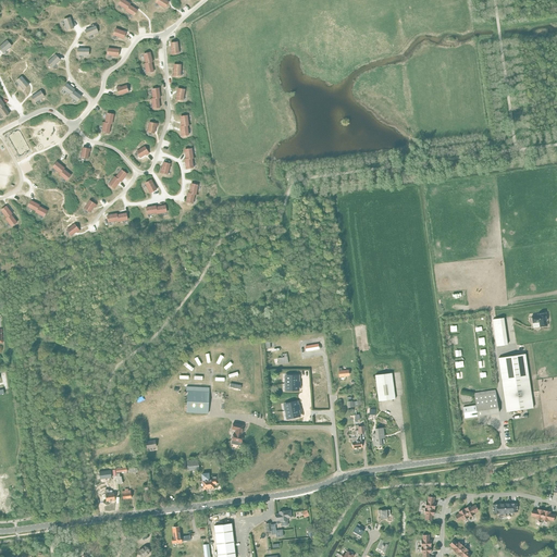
[(126,10),(130,4),(131,3),(124,0),(121,0),(119,4),(126,10)]
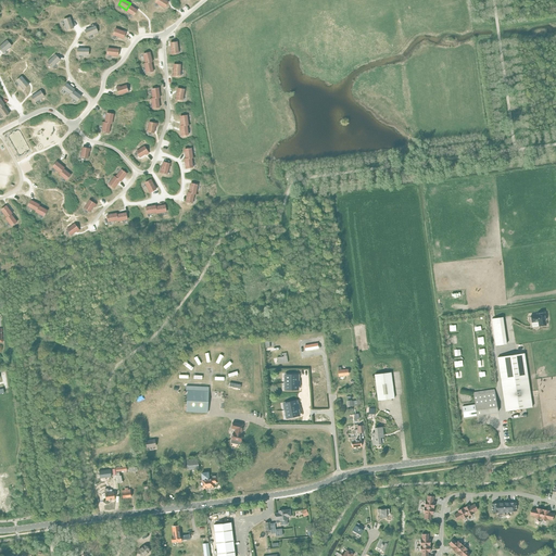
[(137,10),(129,4),(126,10),(125,11),(134,16),(137,10)]
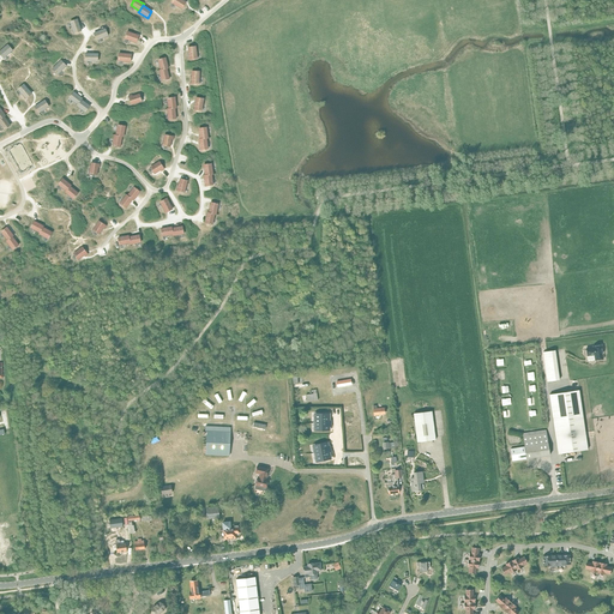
[(77,19),(70,22),(73,34),(82,31),(77,19)]
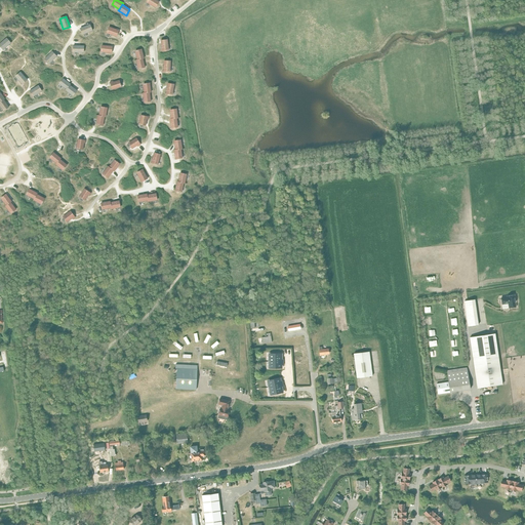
[(90,25),(80,29),(83,35),(92,31),(90,25)]
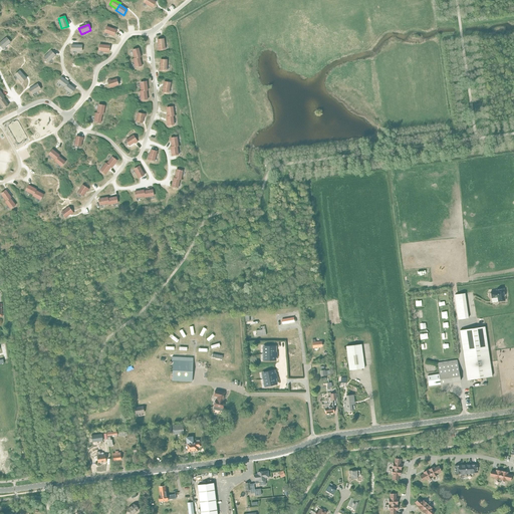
[(106,26),(104,32),(113,36),(116,30),(106,26)]
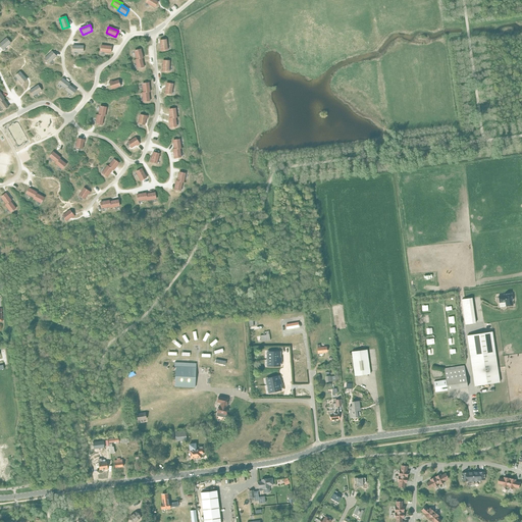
[(6,38),(0,43),(0,46),(3,50),(10,43),(6,38)]
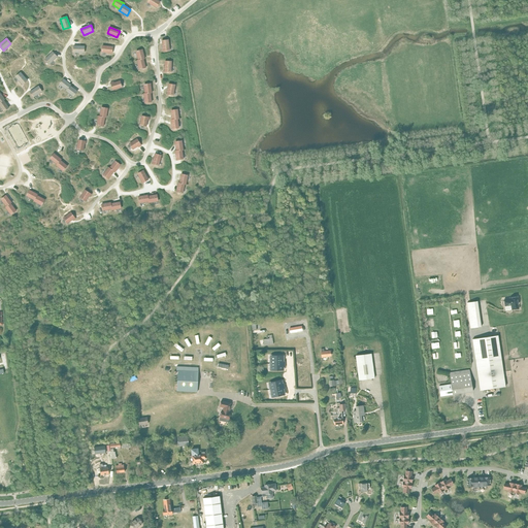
[(142,50),(136,52),(138,60),(143,59),(144,59),(142,50)]
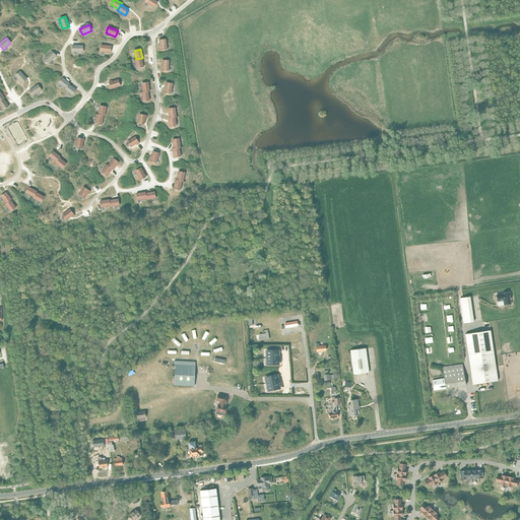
[(52,52),(44,59),(49,63),(56,56),(52,52)]
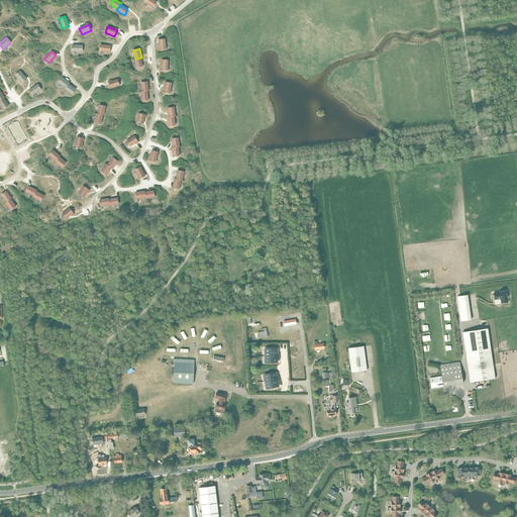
[(135,59),(134,60),(136,68),(142,67),(140,58),(135,59)]
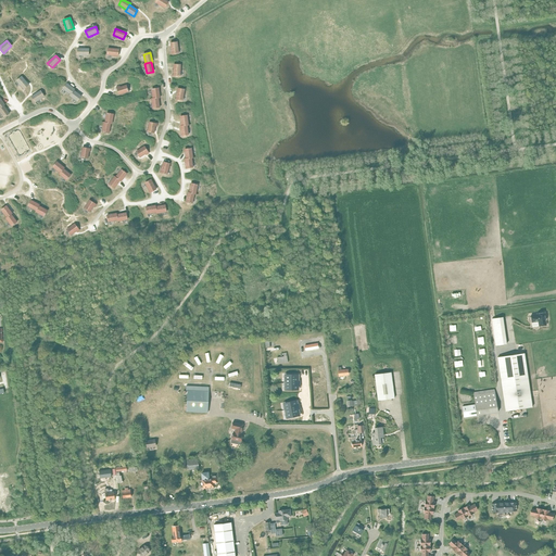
[(22,76),(16,81),(23,89),(28,85),(22,76)]
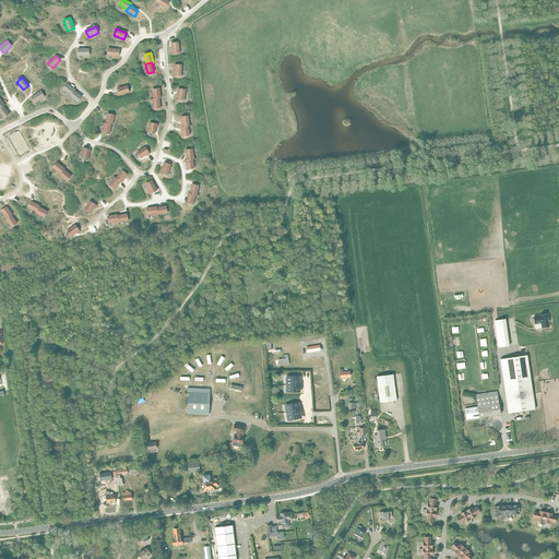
[(71,95),(74,91),(75,90),(70,86),(68,84),(63,90),(71,95)]
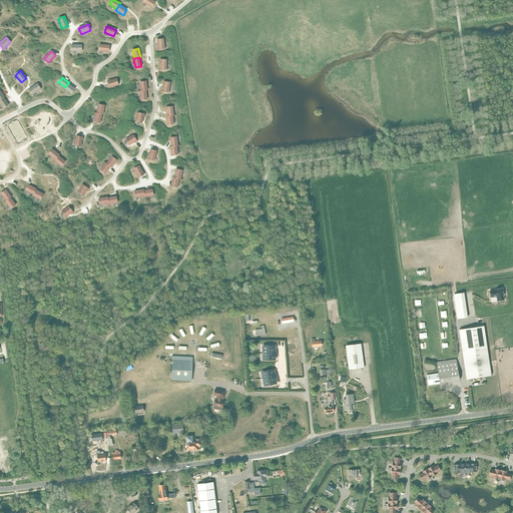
[(110,80),(107,80),(110,88),(118,85),(116,79),(110,81),(110,80)]
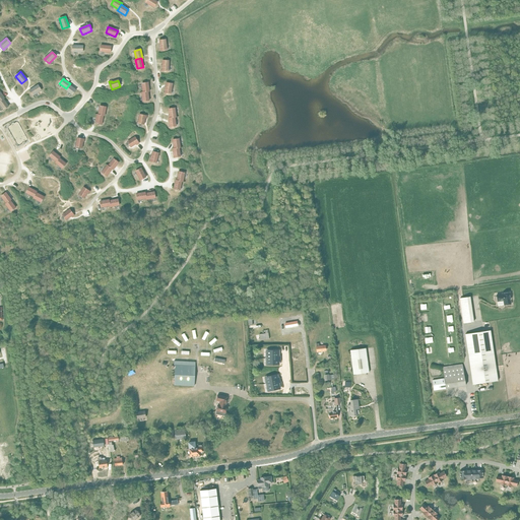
[(76,89),(69,84),(66,88),(65,89),(72,95),(76,89)]
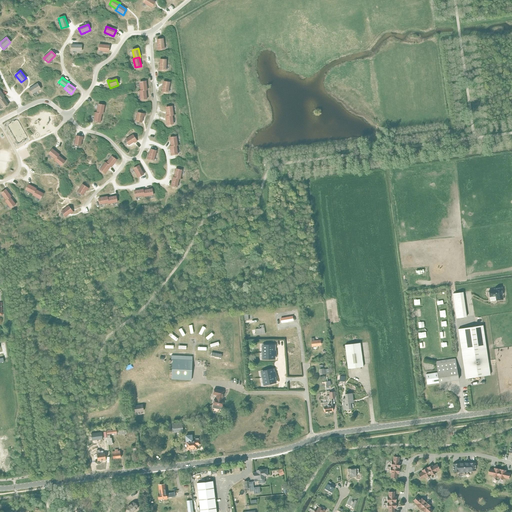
[(34,85),(29,89),(32,94),(41,89),(37,84),(34,85)]
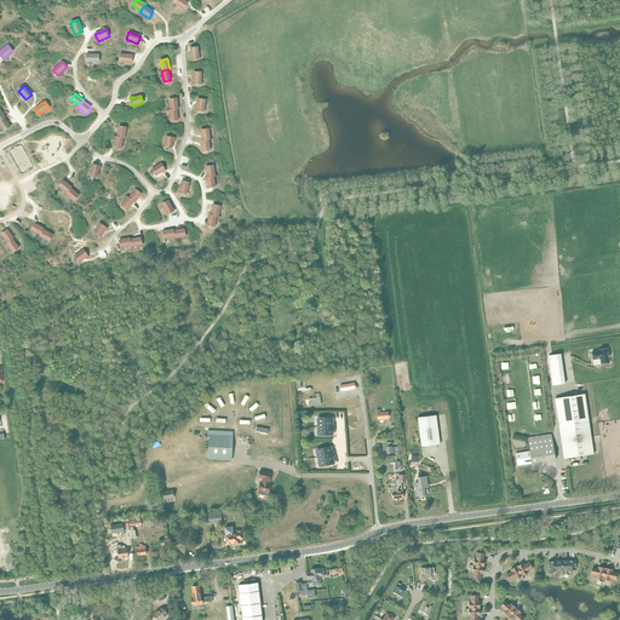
[(4,118),(0,120),(0,125),(4,131),(10,126),(4,118)]
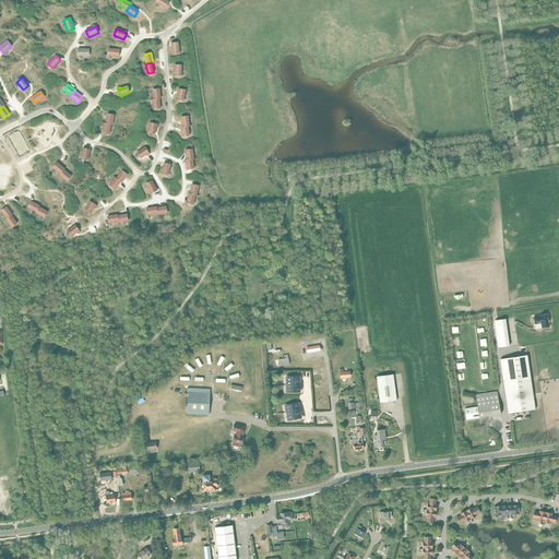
[(150,123),(147,132),(155,133),(156,127),(157,128),(157,125),(150,123)]
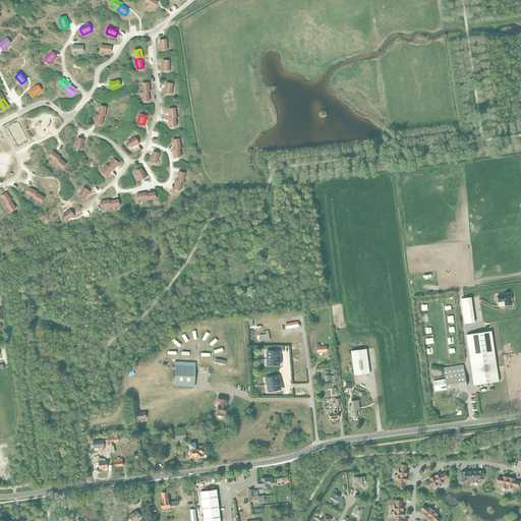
[(135,137),(127,141),(131,148),(136,145),(136,146),(139,143),(135,137)]
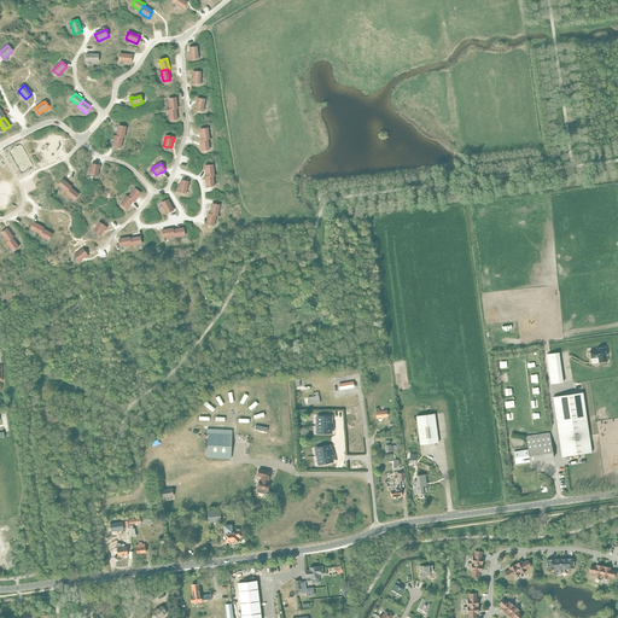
[(92,164),(89,175),(98,176),(99,169),(100,169),(100,165),(92,164)]
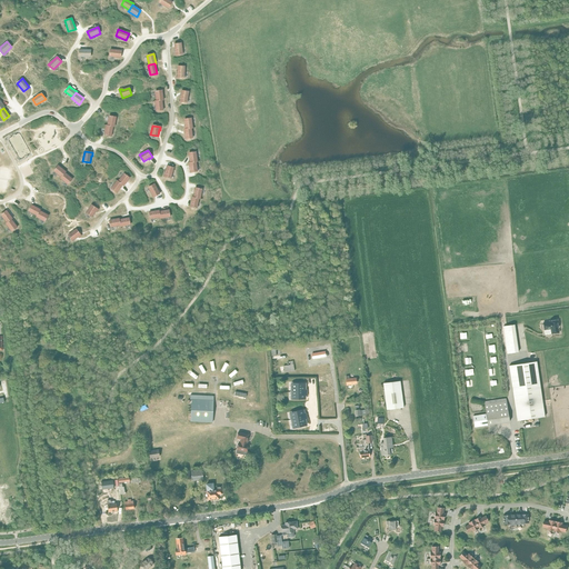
[(61,177),(65,172),(66,171),(58,166),(53,171),(61,177)]
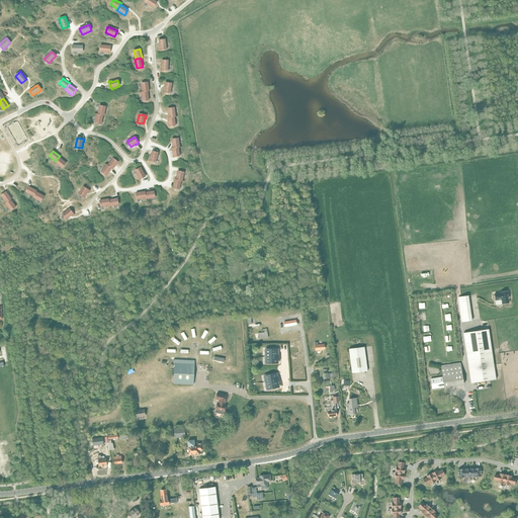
[(152,151),(149,161),(156,162),(158,153),(152,151)]
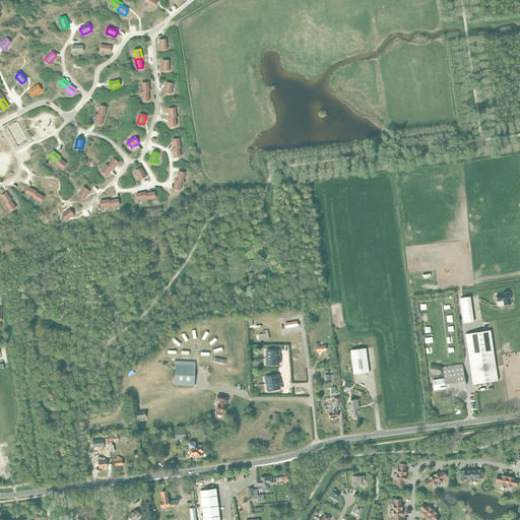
[(59,157),(56,161),(55,163),(62,169),(66,164),(59,157)]
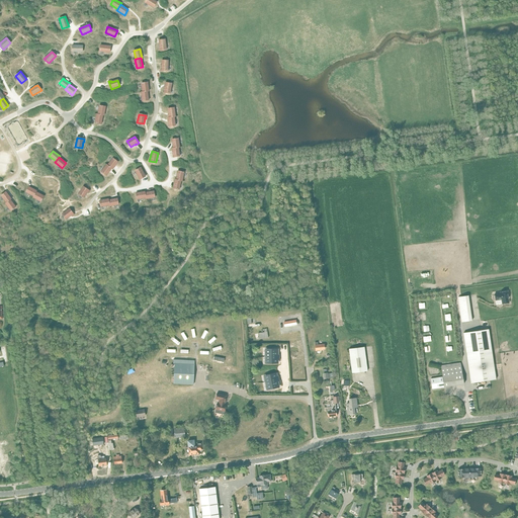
[(112,158),(107,165),(111,168),(112,169),(118,162),(112,158)]
